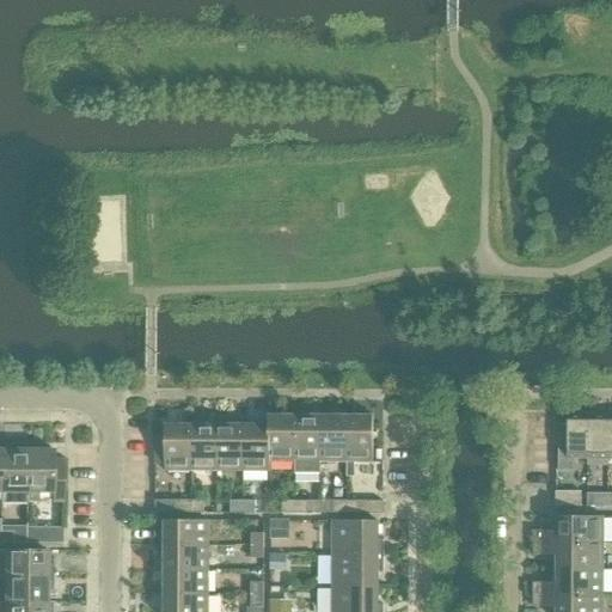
[(295,463),(295,416),(268,416),(268,426),(269,426),(269,463),(270,463),(295,463)]
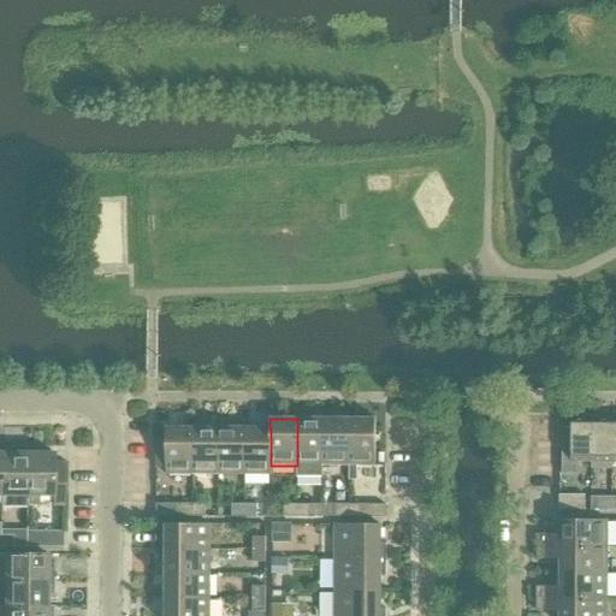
[(323,466),(323,419),(297,419),(297,466),(297,477),(321,477),(321,466),(323,466)]
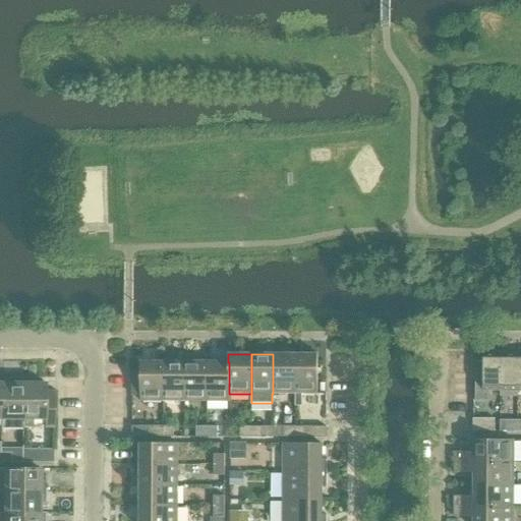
[(295,394),(295,354),(273,354),(273,394),(295,394)]
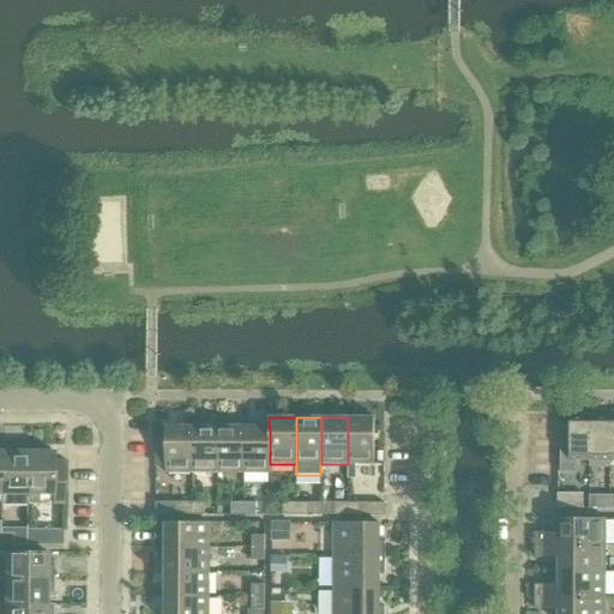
[(355,480),(356,464),(374,464),(374,417),(348,417),(348,464),(348,480),(355,480)]
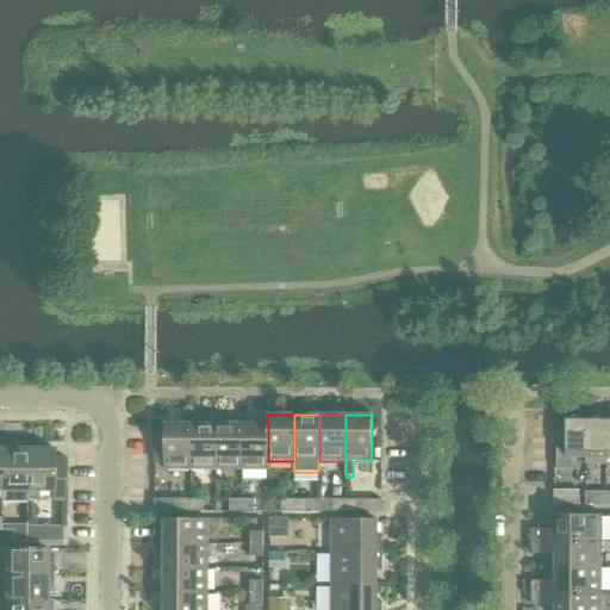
[(586,458),(586,415),(566,415),(566,423),(556,423),(556,470),(571,470),(571,458),(586,458)]
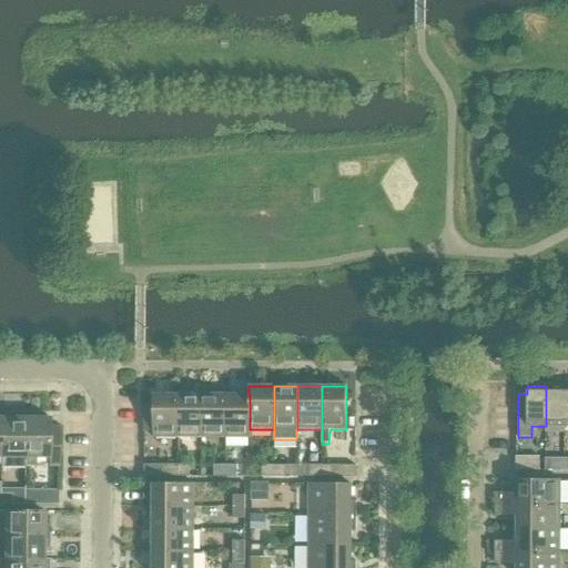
[(565,426),(565,386),(546,386),(546,426),(546,433),(564,434),(564,426),(565,426)]
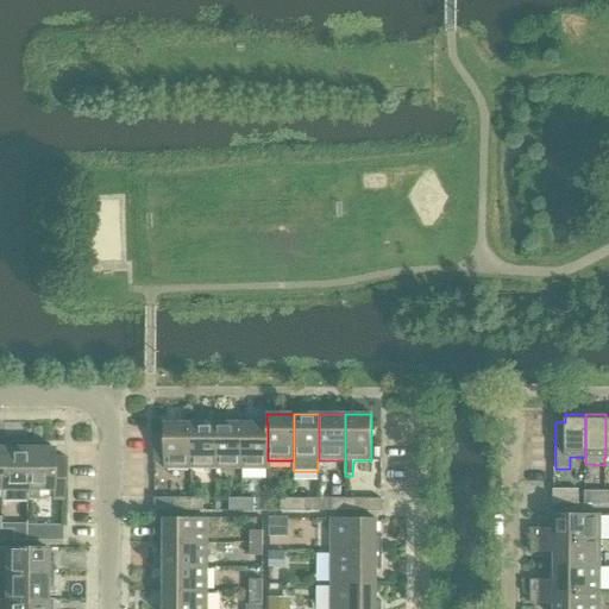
[(190,469),(190,424),(164,424),(164,433),(155,433),(155,463),(164,463),(164,469),(190,469)]
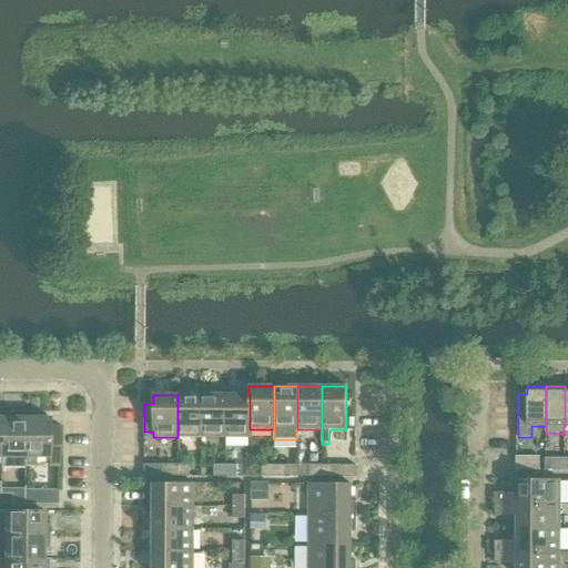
[(202,437),(202,395),(178,395),(178,437),(202,437)]
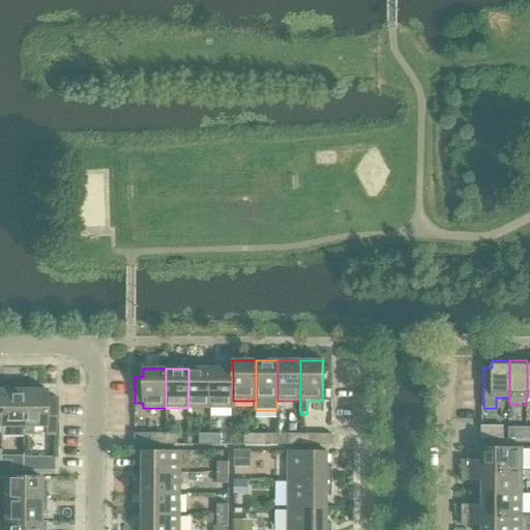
[(210,408),(210,369),(188,369),(188,408),(210,408)]
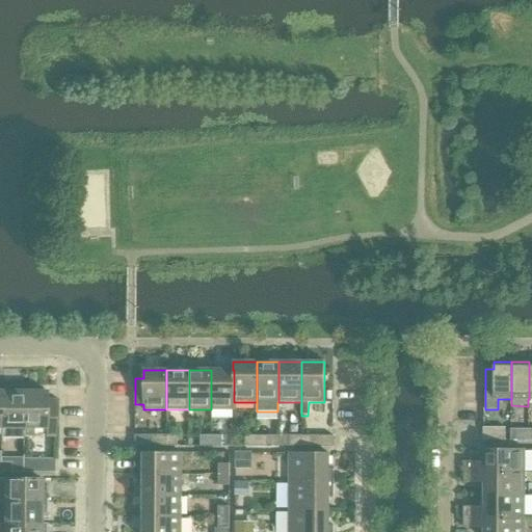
[(234,370),(233,370),(211,370),(211,409),(235,410),(235,402),(234,402),(234,370)]
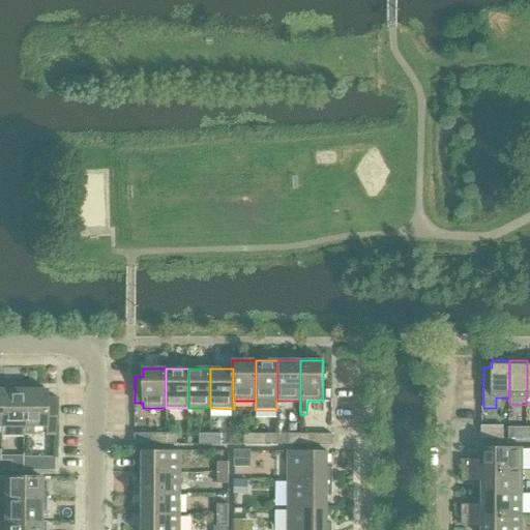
[(8,390),(0,390),(0,435),(22,436),(23,385),(8,385),(8,390)]
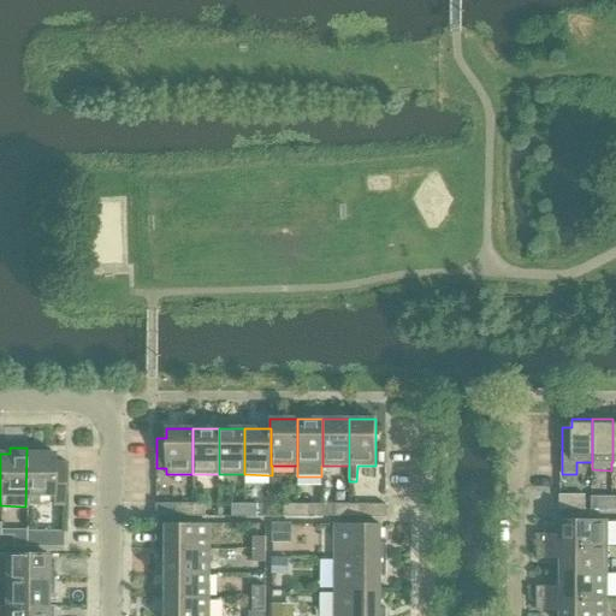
[(27,448),(25,507),(39,507),(39,495),(51,496),(51,507),(63,507),(63,463),(53,463),(53,454),(42,454),(42,448),(27,448)]
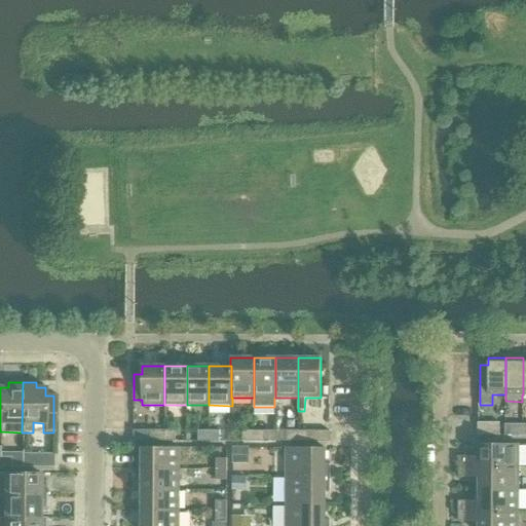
[(499,436),(499,423),(478,423),(478,436),(499,436)]
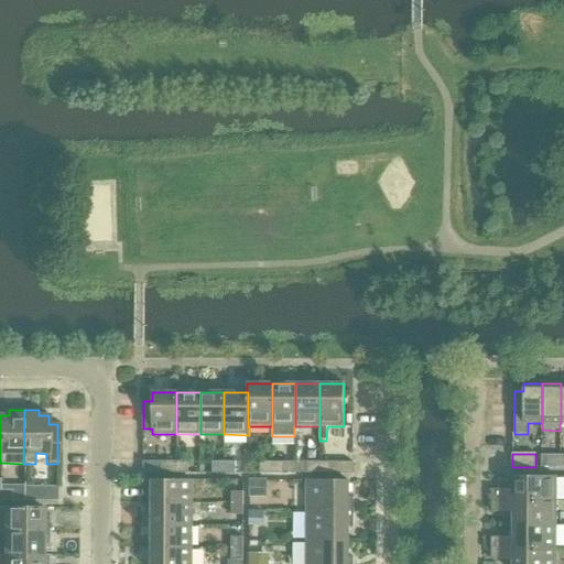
[(549,455),(542,455),(542,467),(549,467),(561,467),(561,455),(549,455)]
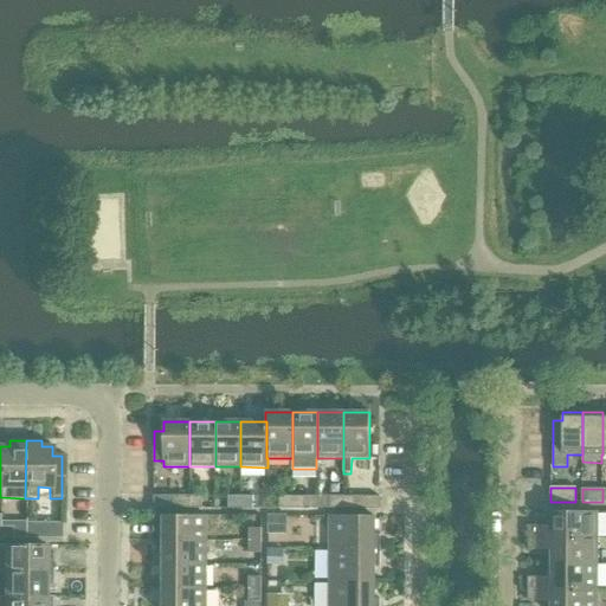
[(189,508),(189,496),(154,495),(154,508),(189,508)]
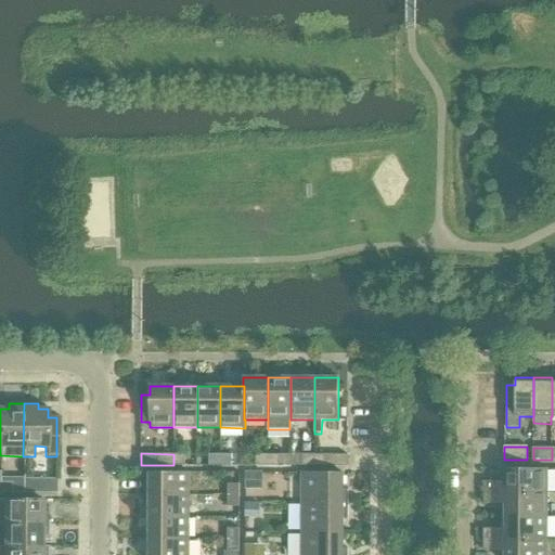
[(185,465),(185,454),(173,454),(173,465),(185,465)]
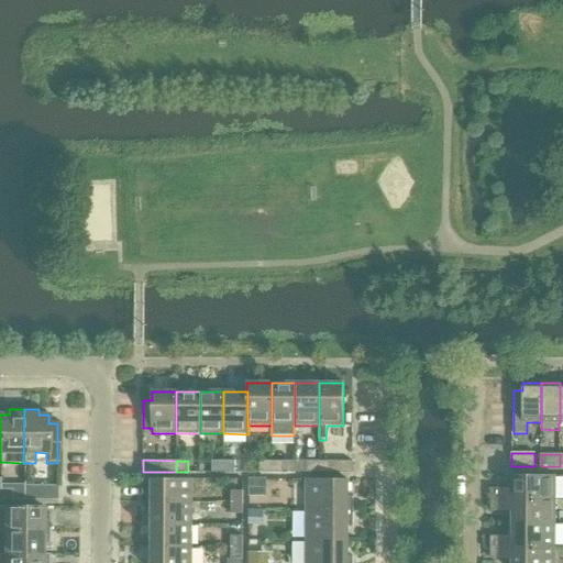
[(223,473),(223,462),(211,461),(211,473),(223,473)]
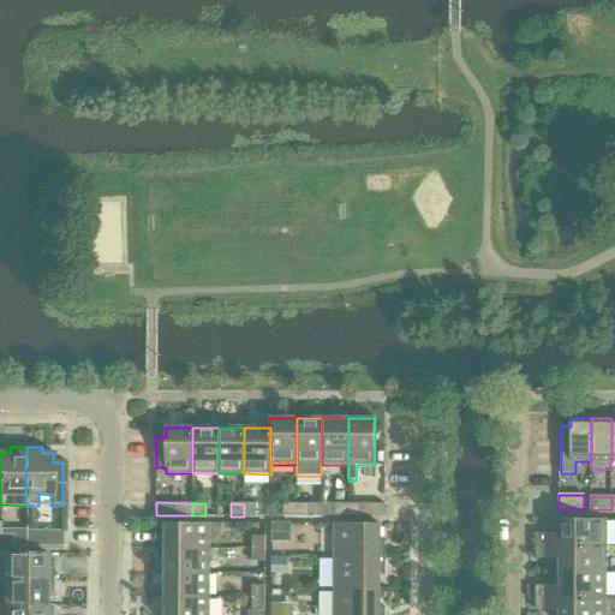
[(256,517),(256,505),(244,505),(244,517),(256,517)]
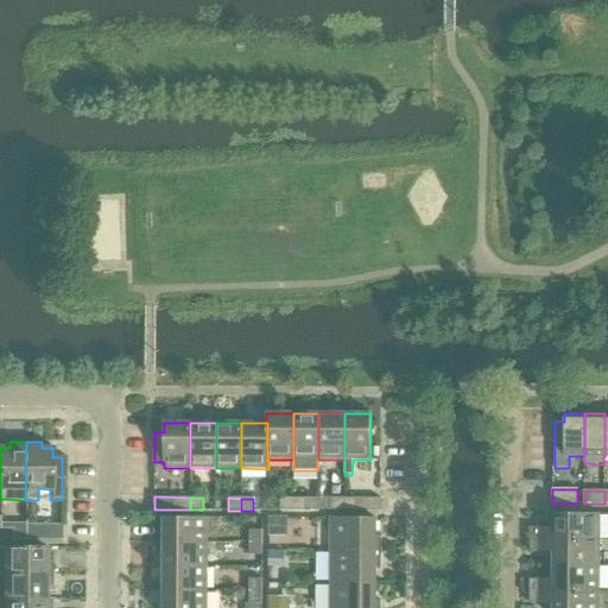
[(280,499),(280,511),(292,511),(293,499),(280,499)]
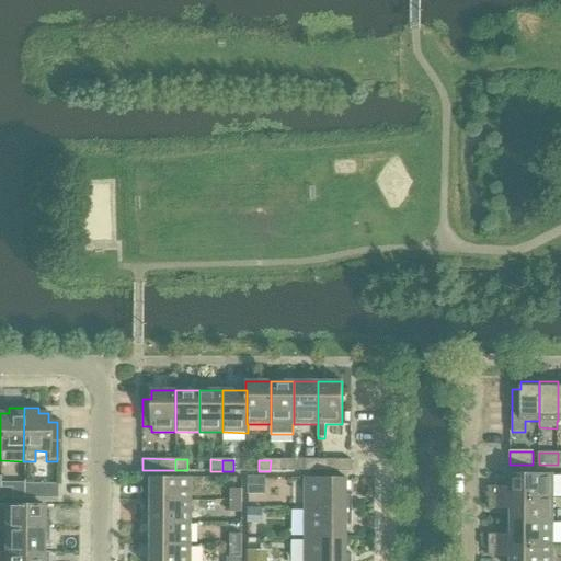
[(271,460),(270,471),(282,472),(282,460),(271,460)]
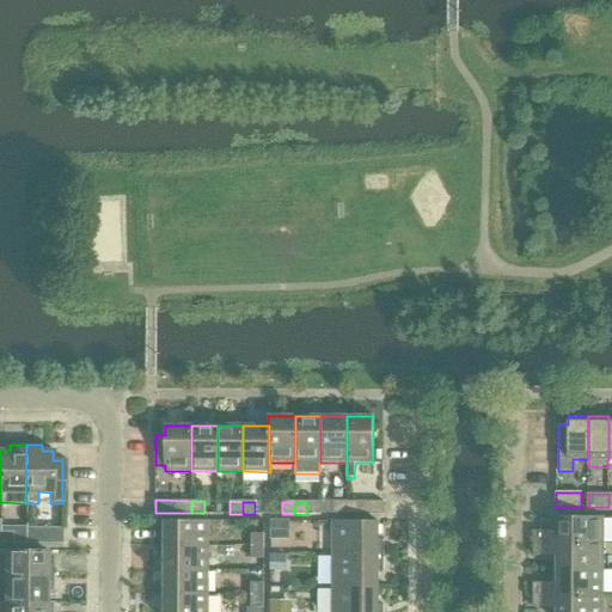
[(347,502),(334,502),(334,515),(347,515),(347,502)]
